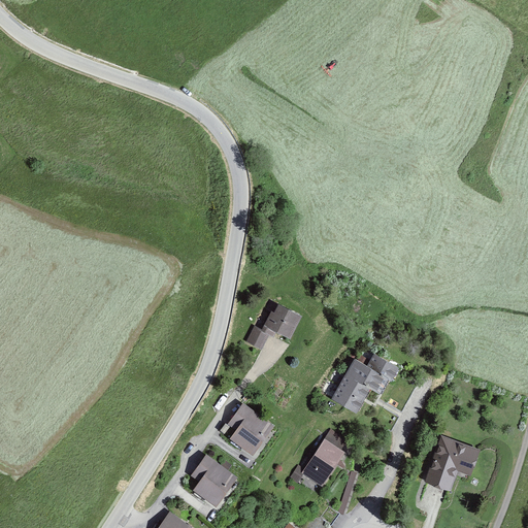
[(291,338),(303,316),(276,302),(265,325),(291,338)]
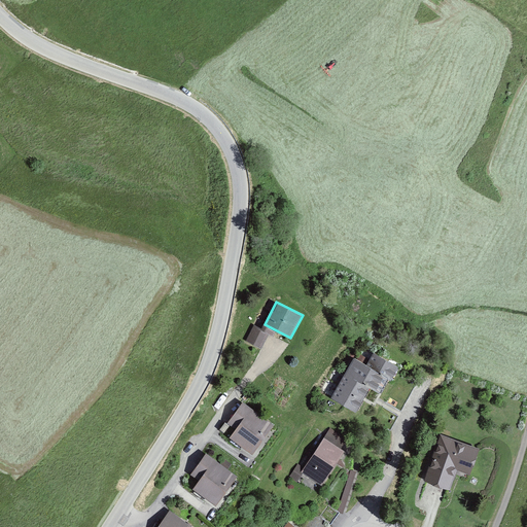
[(270,332),(254,325),(247,340),(261,347),(270,332)]
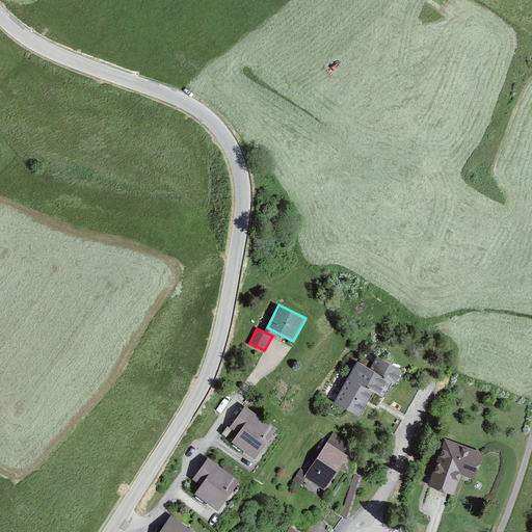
[(362,418),(376,391),(388,398),(403,371),(376,355),(369,368),(356,361),(334,402),(362,418)]
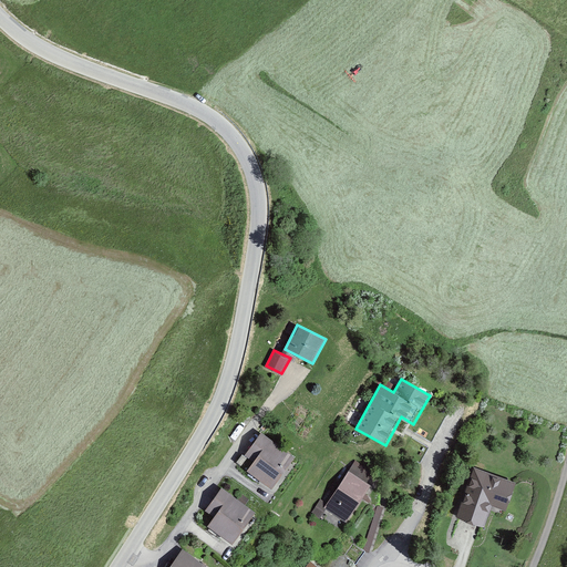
[(271,490),(296,456),(261,431),(244,454),(254,462),(246,471),(271,490)]
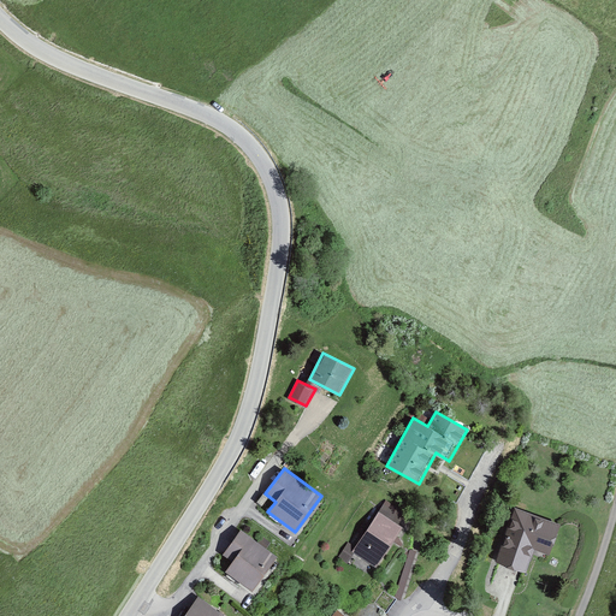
[(527,572),(534,551),(550,556),(561,525),(515,509),(497,562),(527,572)]
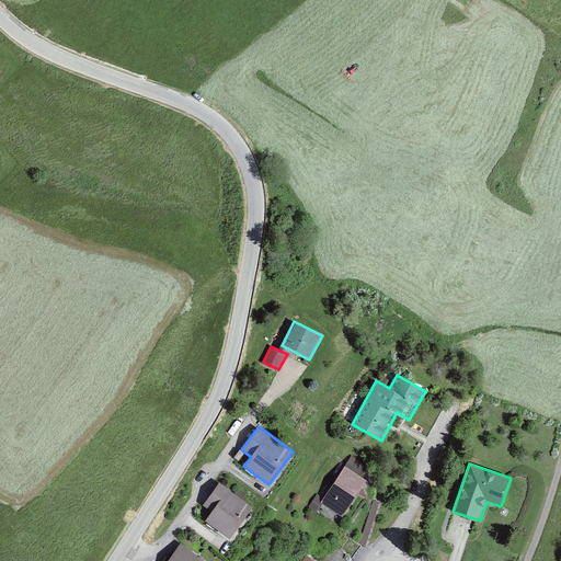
[(342,517),(367,480),(346,465),(320,502),(342,517)]
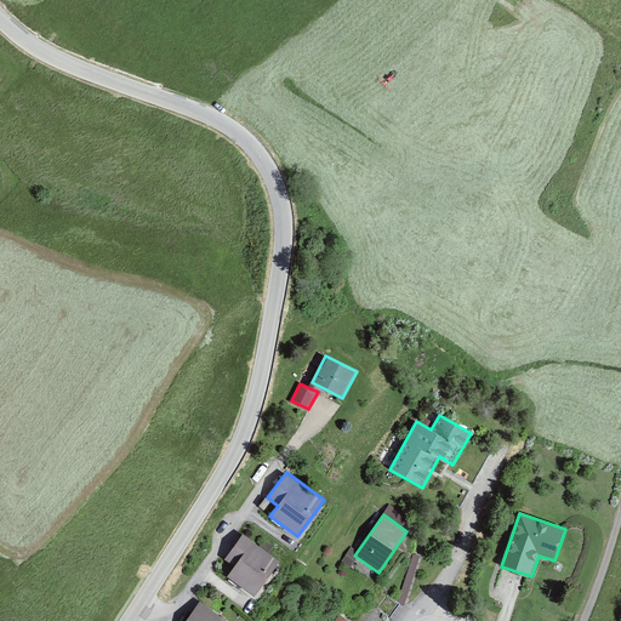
[(254,597),(280,562),(243,534),(224,559),(234,567),(227,577),(254,597)]
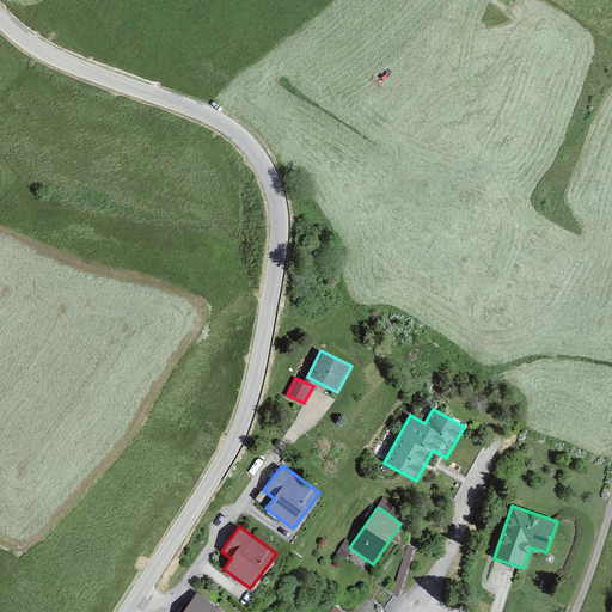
[(183,611),(220,611),(196,594),(183,611)]
